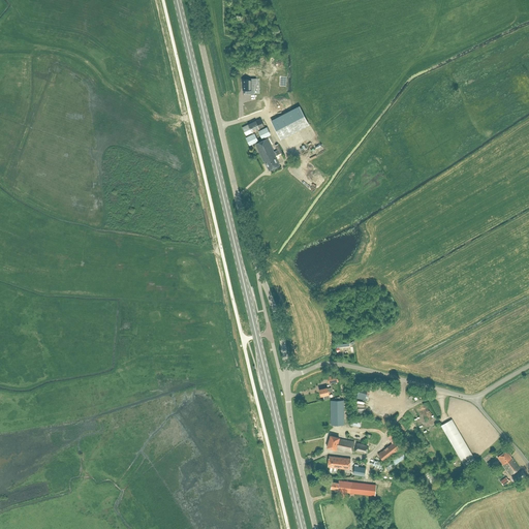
[(243,90),(250,90),(250,84),(252,84),(252,79),(242,79),(242,83),(243,83),(243,90)]
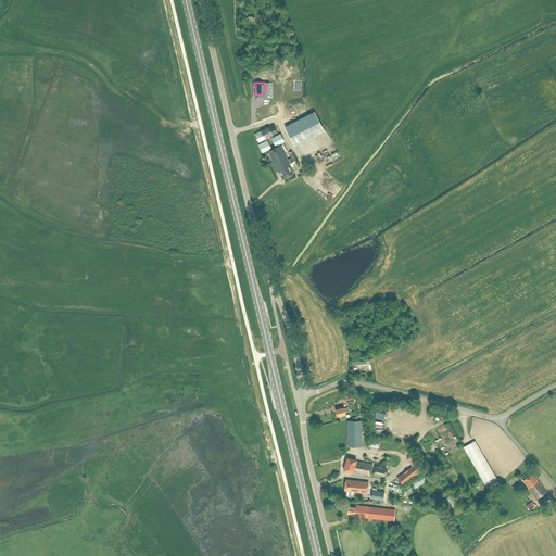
[(286,126),(295,146),(324,130),(314,111),(286,126)]
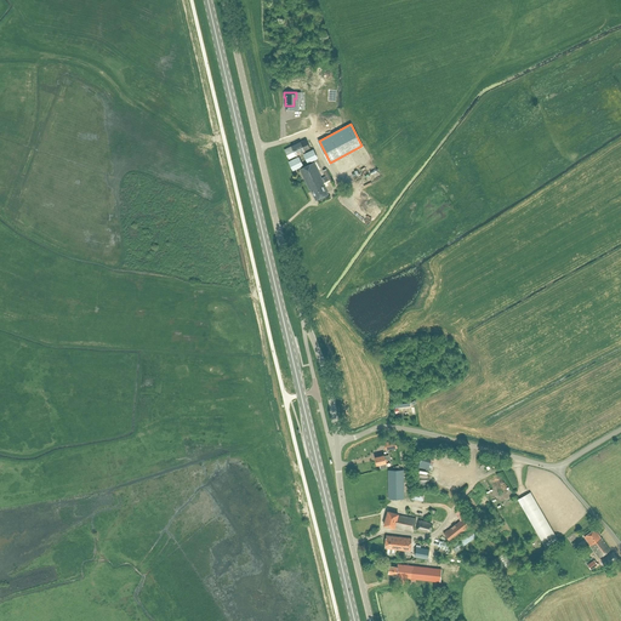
[(306,138),(284,149),(289,159),(309,148),(306,138)]
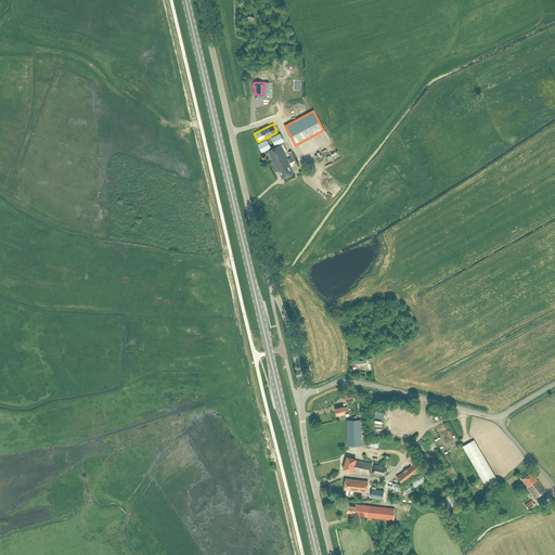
[(274,145),(283,141),(280,133),(271,138),(271,139),(274,145)]
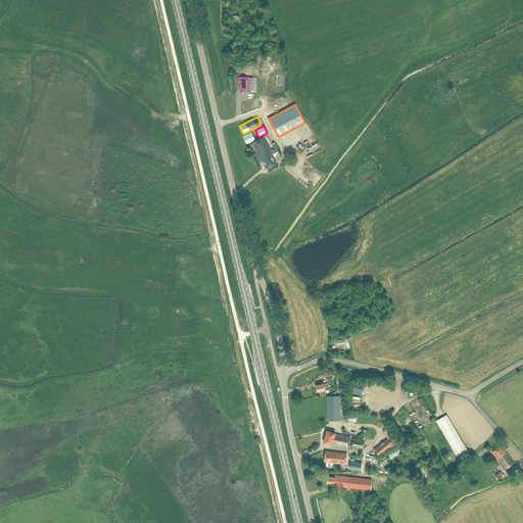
[(243,136),(246,143),(254,139),(250,133),(243,136)]
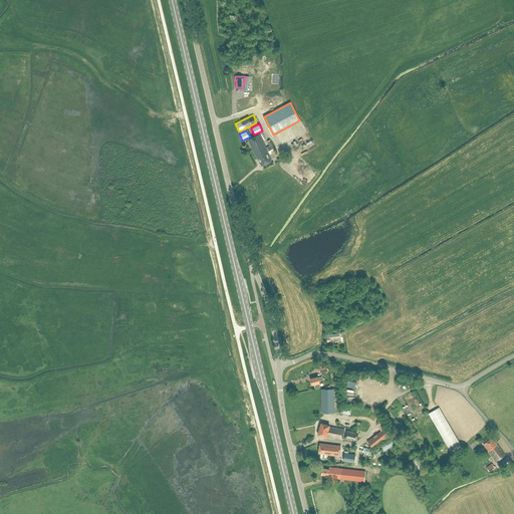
[(259,135),(248,140),(256,157),(257,157),(261,166),(271,161),(267,152),(274,148),(270,140),(267,142),(269,146),(266,148),(259,135)]
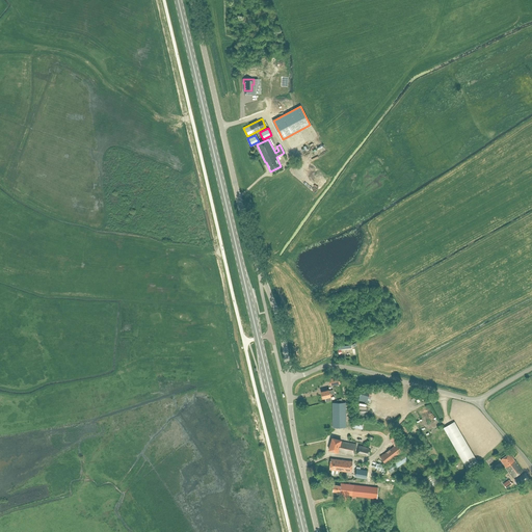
[(321,392),(322,398),(324,398),(325,401),(331,400),(329,394),(334,393),(333,390),(329,390),(321,392)]
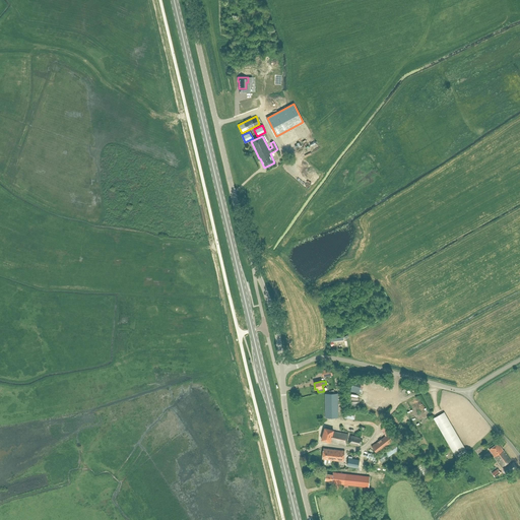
[(325,417),(337,417),(337,393),(325,393),(325,417)]
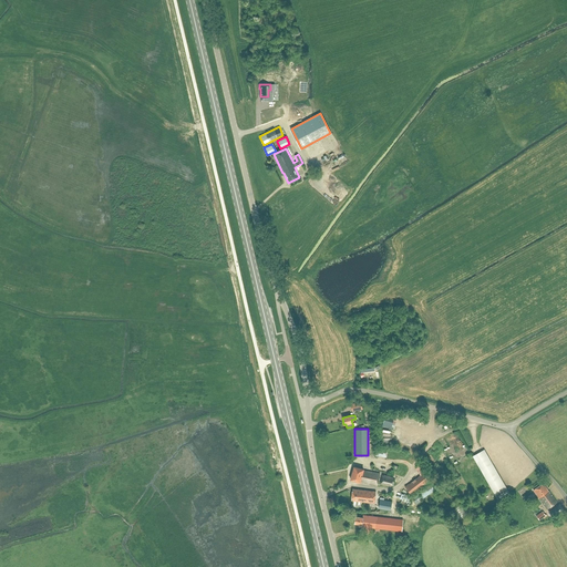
[(389,444),(395,446),(399,436),(392,434),(389,444)]
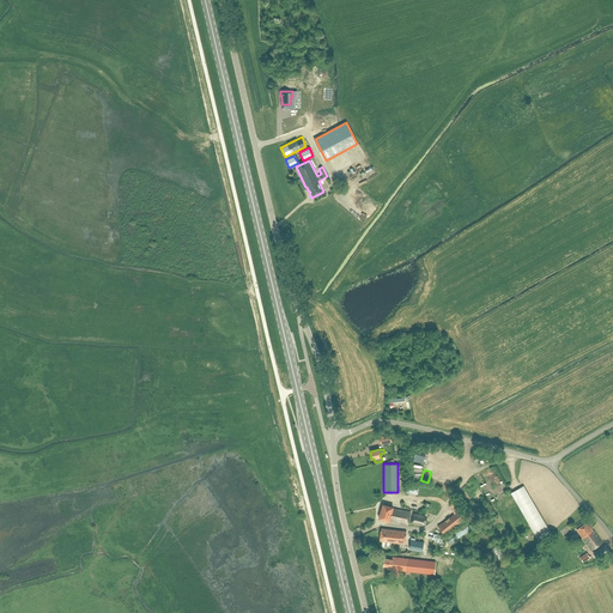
[(483,473),(477,478),(481,485),(487,480),(483,473)]
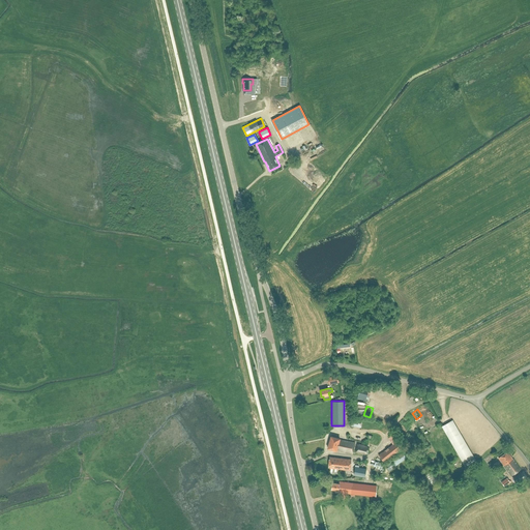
[(441,427),(465,466),(475,460),(452,420),(441,427)]
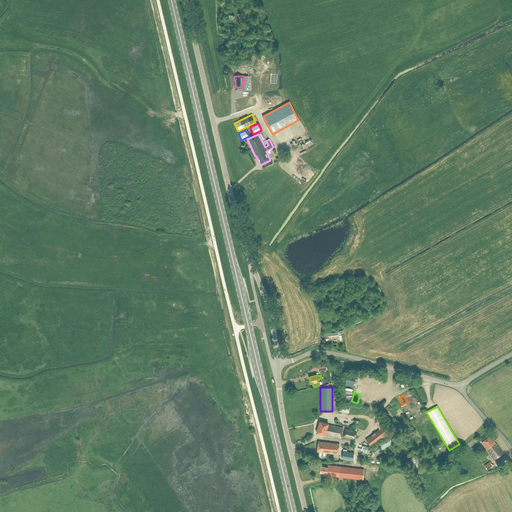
[(318,427),(330,431),(341,433),(343,427),(328,424),(320,421),(318,427)]
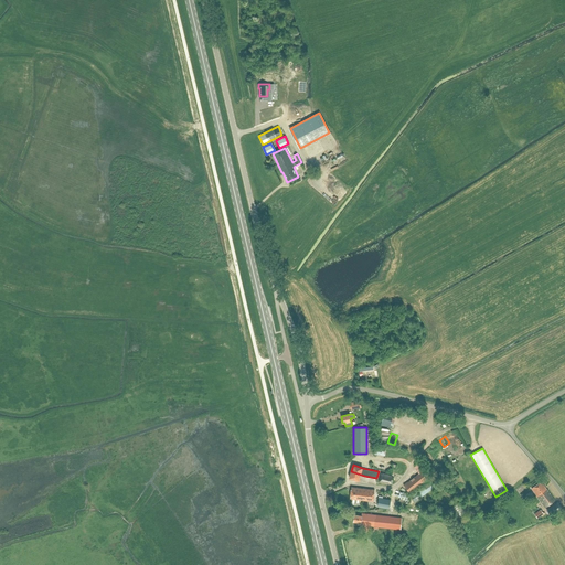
[(364,476),(351,471),(349,478),(359,480),(366,481),(375,483),(376,478),(364,476)]
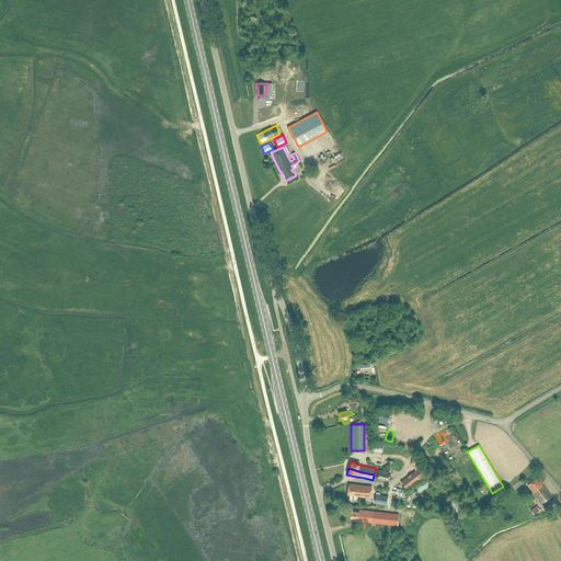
[(419,468),(405,479),(411,485),(424,476),(419,468)]
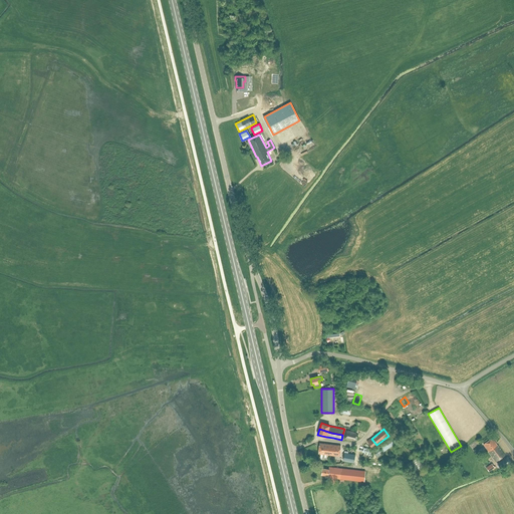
[(354,441),(356,433),(346,430),(344,439),(354,441)]
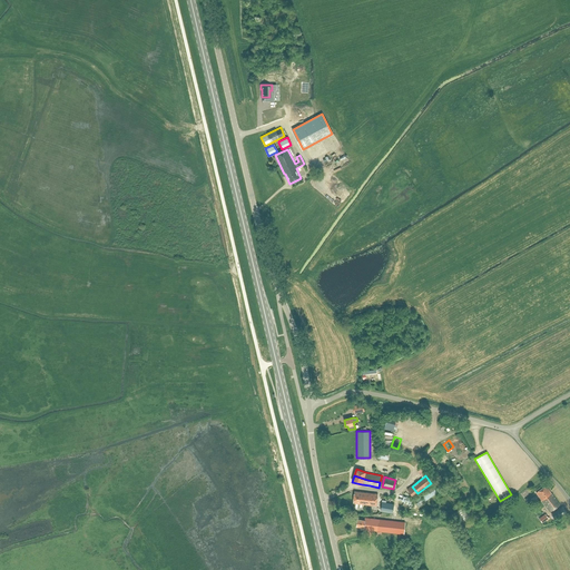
[(455,483),(460,495),(467,493),(462,481),(455,483)]
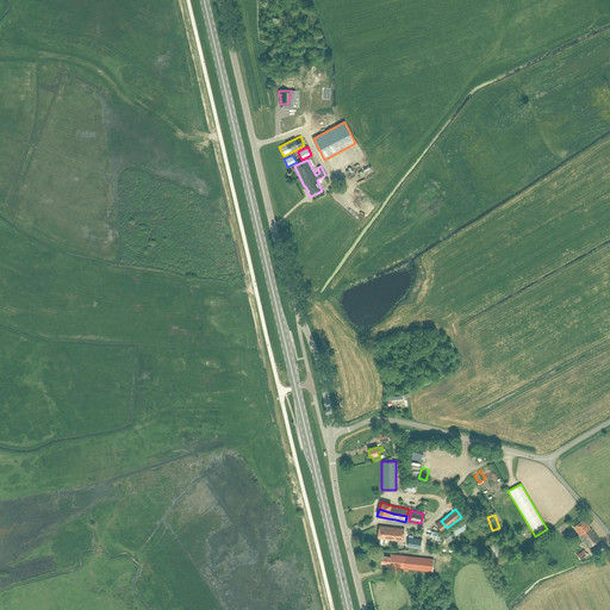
[(584,520),(573,527),(587,548),(598,540),(584,520)]
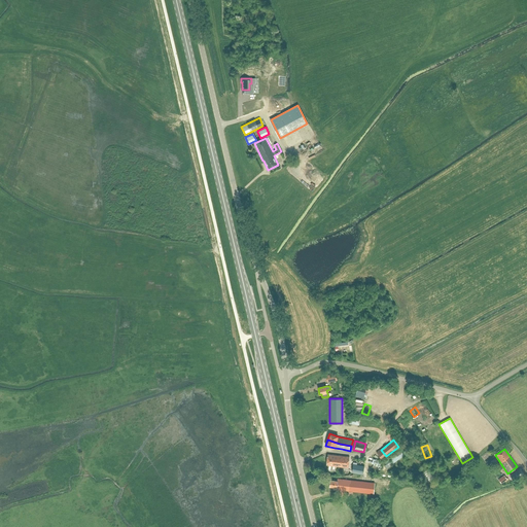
[(487,453),(481,457),(484,461),(490,457),(487,453)]
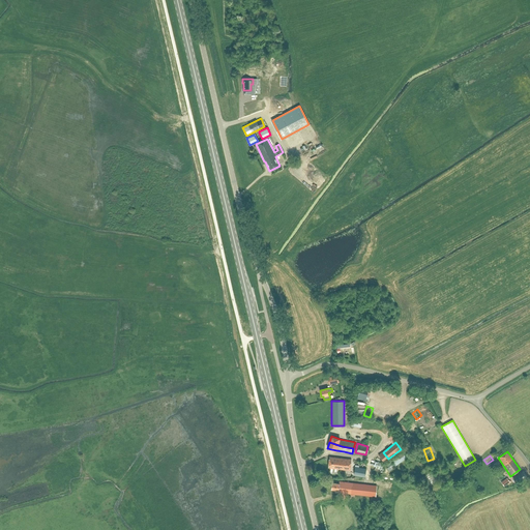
[(328,468),(345,469),(350,470),(351,460),(329,457),(328,468)]
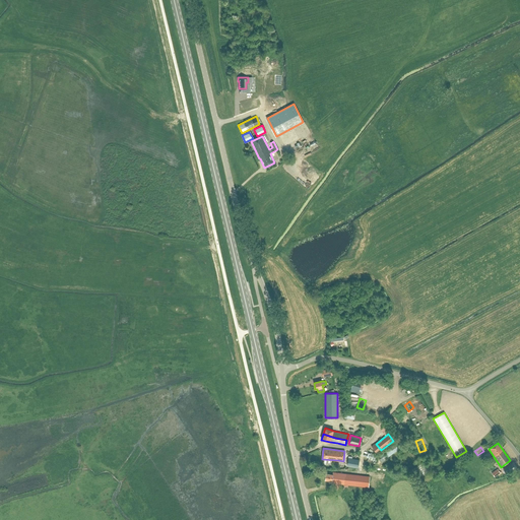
[(382,461),(388,457),(384,451),(379,455),(382,461)]
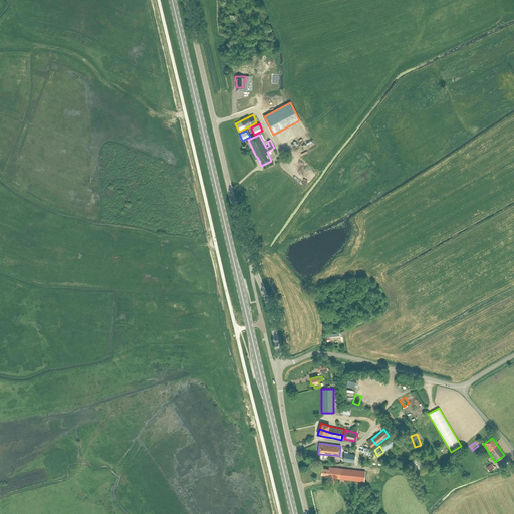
[(366,448),(364,452),(362,456),(368,458),(370,454),(371,450),(366,448)]
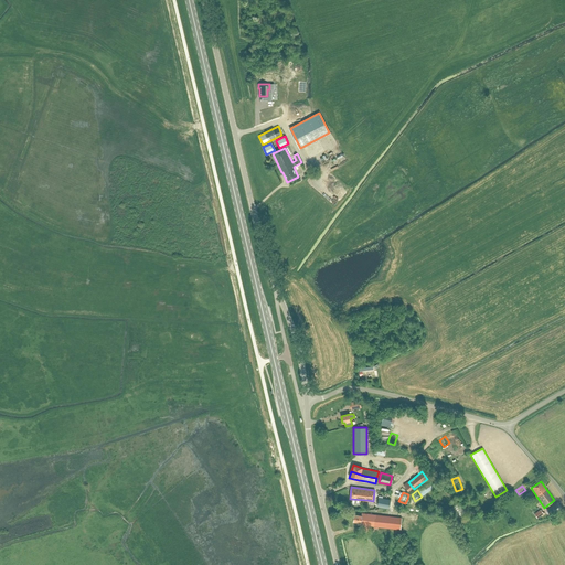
[(383,497),(379,496),(377,507),(388,508),(391,499),(383,498),(383,497)]
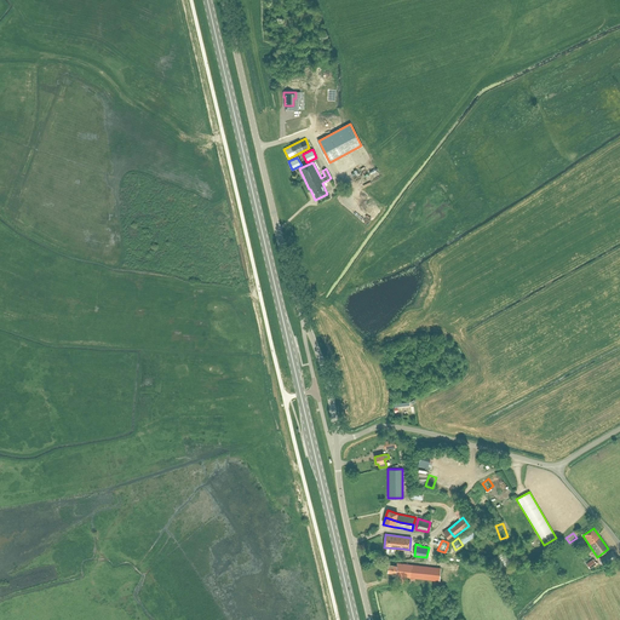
[(612,551),(606,555),(607,556),(602,558),(606,564),(616,557),(612,551)]
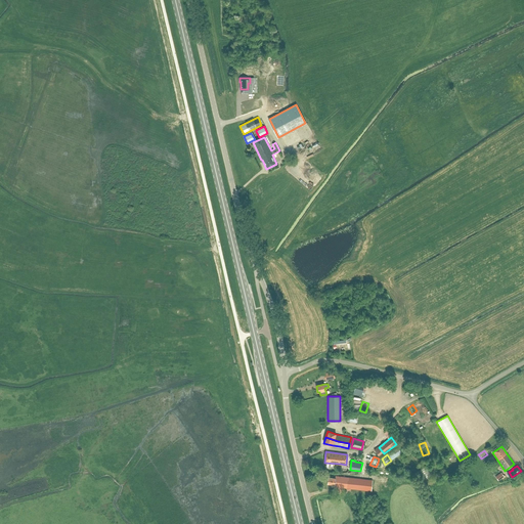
[(504,475),(501,472),(495,476),(498,480),(501,478),(503,479),(506,476),(505,475),(504,475)]
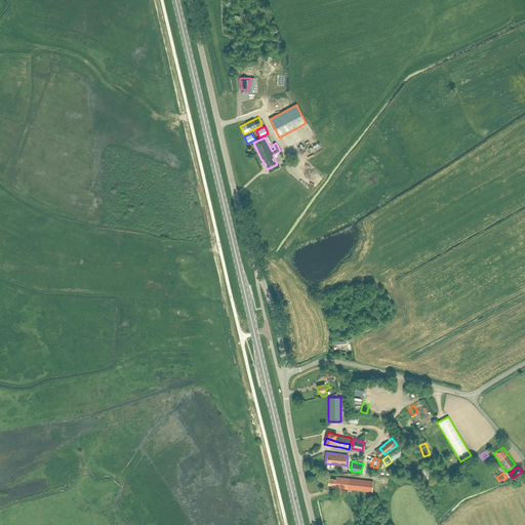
[(335,487),(349,489),(363,491),(372,492),(373,481),(363,480),(350,478),(350,479),(336,477),(336,479),(329,478),(328,484),(335,485),(335,487)]
